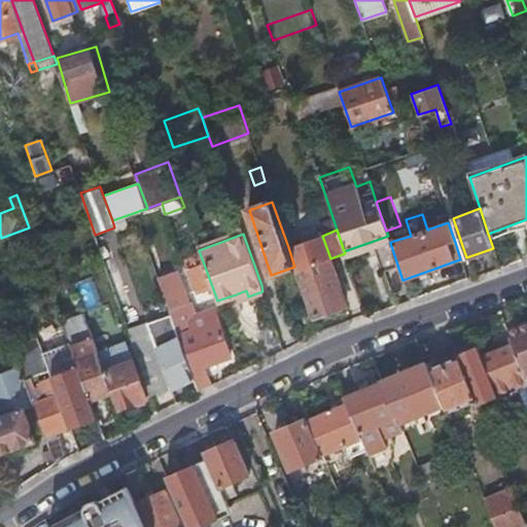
[(294,267),(313,319),(347,307),(330,258),(322,236),(288,247),(294,267)]
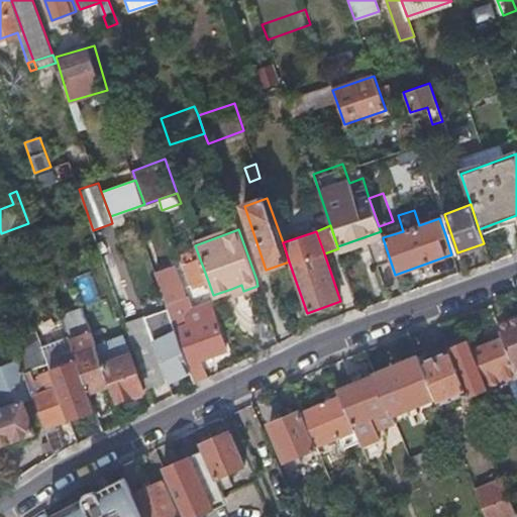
[(381,231),(337,246),(338,248),(340,253),(383,238),(383,237),(381,231)]
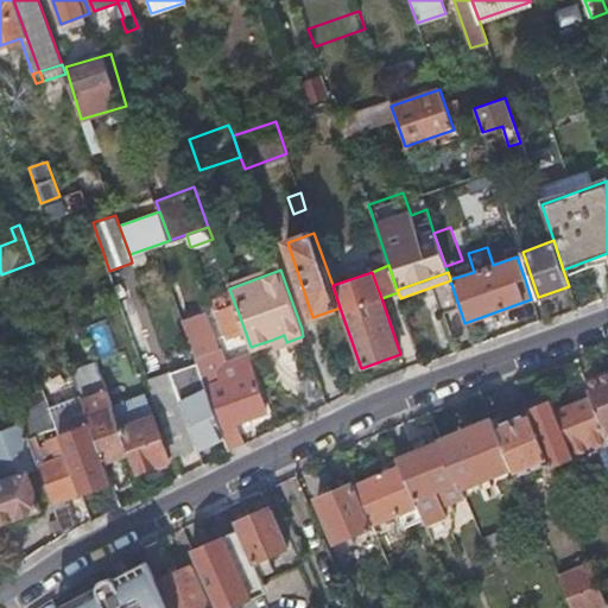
[(121,277),(113,279),(137,347),(145,343),(121,277)]
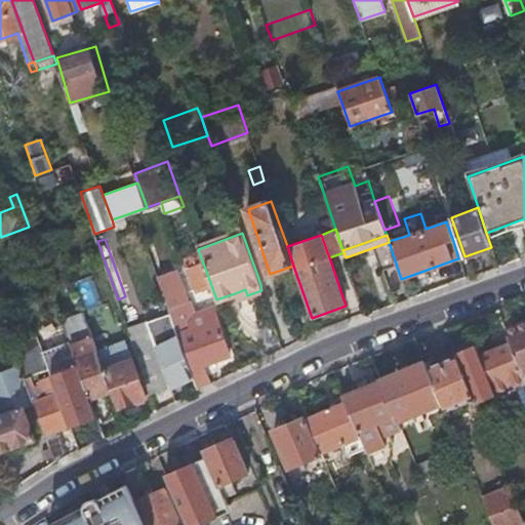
[(211,285),(202,260),(186,266),(194,286),(200,285),(201,289),(211,285)]
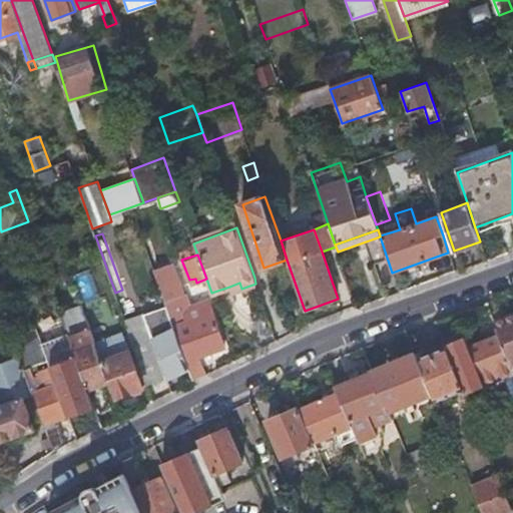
[(193,381),(206,375),(198,355),(225,346),(209,300),(189,308),(179,278),(159,285),(167,307),(186,359),(188,367),(193,381)]
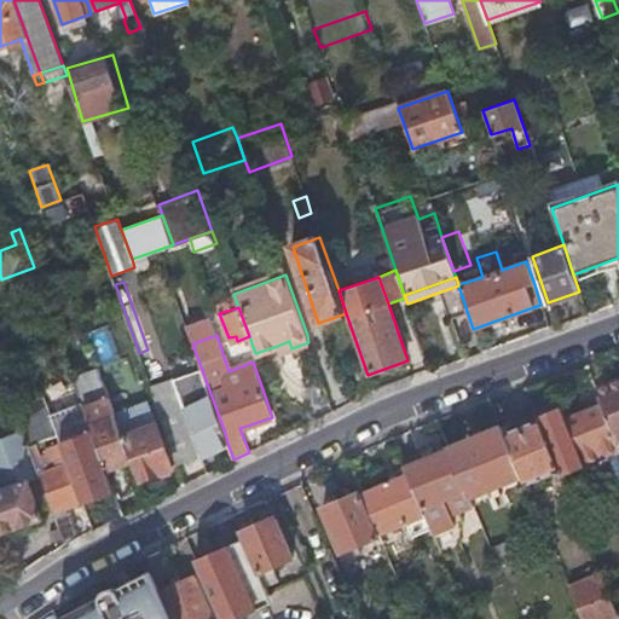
[(279,352),(291,348),(289,341),(277,346),(279,352)]
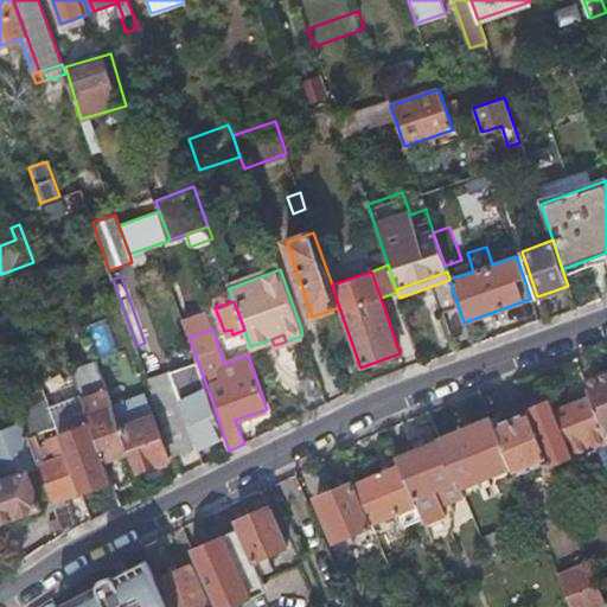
[(198,447),(223,434),(221,425),(198,363),(171,372),(198,447)]
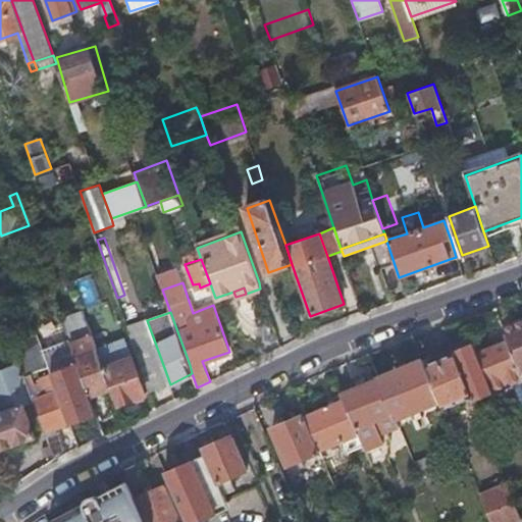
[(70,340),(92,332),(85,313),(63,321),(70,340)]
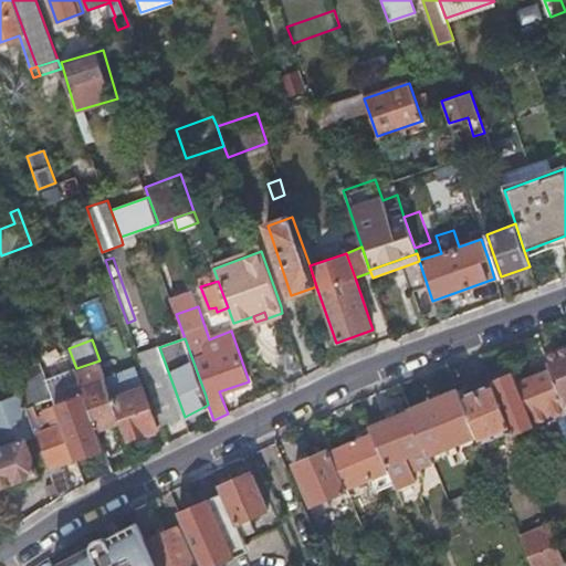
[(565,346),(545,356),(551,368),(565,407),(565,346)]
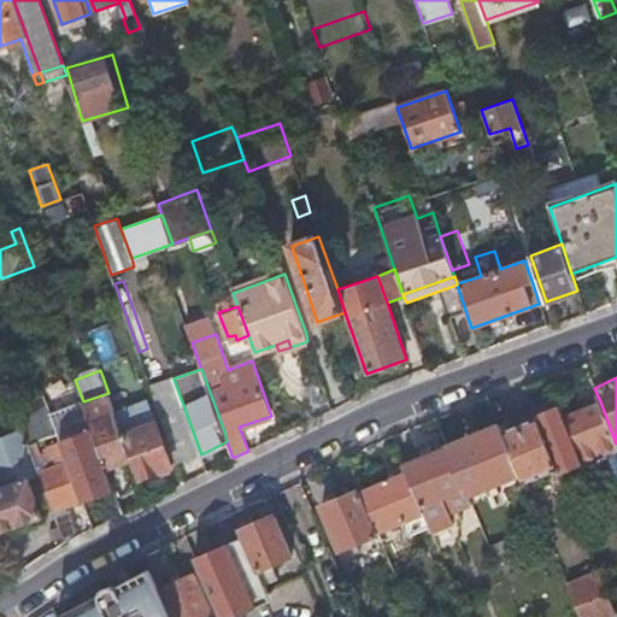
[(177,463),(201,454),(174,378),(151,387),(177,463)]
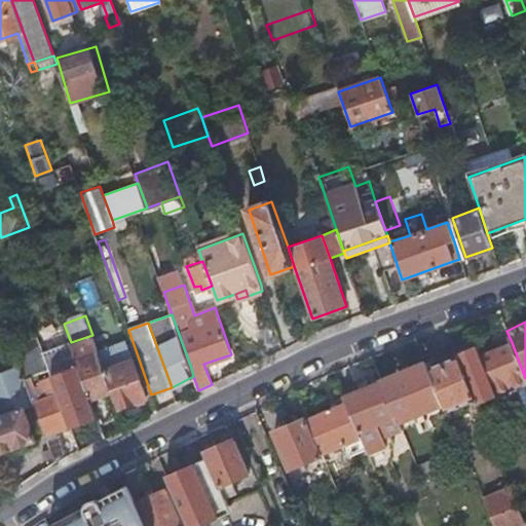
[(37,334),(12,343),(19,362),(25,378),(32,375),(49,368),(51,374),(71,425),(98,415),(71,343),(44,352),(37,334)]
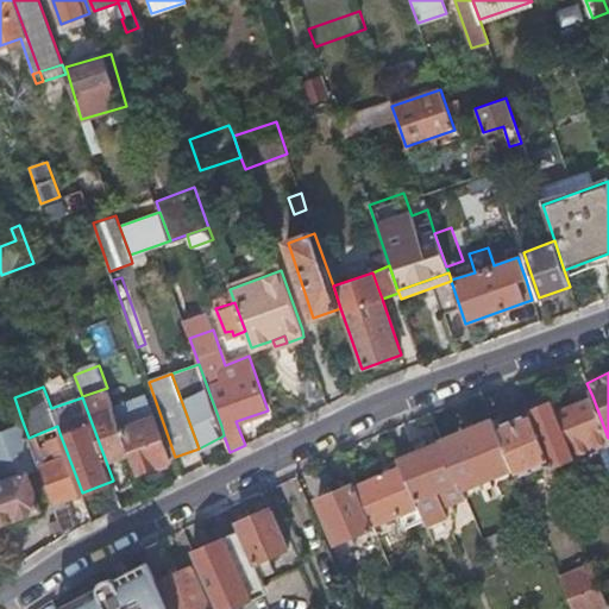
[(107,388),(82,396),(82,397),(113,481),(117,490),(132,484),(123,453),(130,451),(114,407),(107,388)]
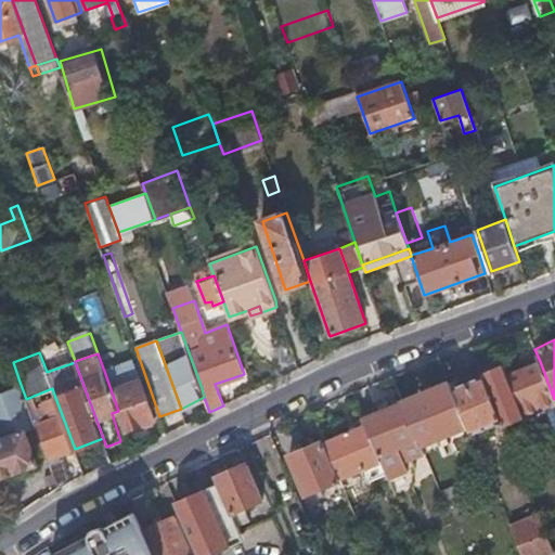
[(133,360),(104,371),(118,411),(125,428),(154,418),(133,360)]
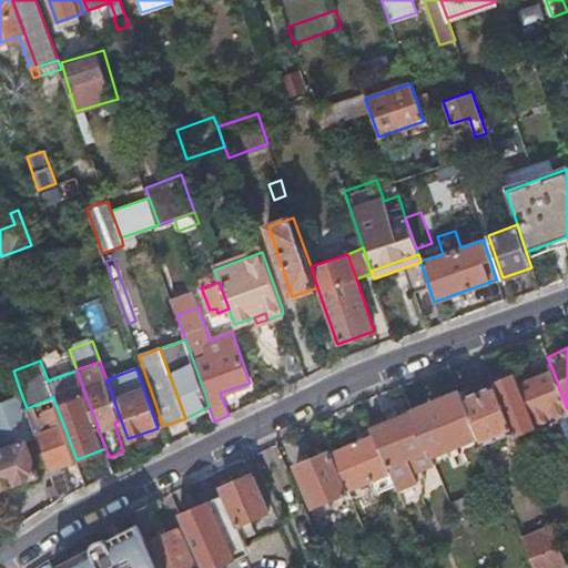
[(567,408),(553,369),(526,381),(540,417),(548,414),(558,439),(567,435),(567,408)]
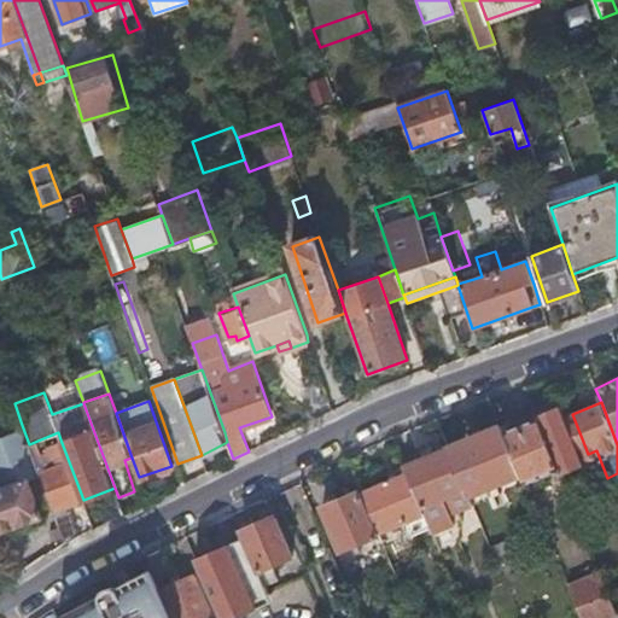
[(581,456),(588,454),(572,414),(565,417),(563,408),(538,418),(560,471),(561,474),(584,465),(581,456)]
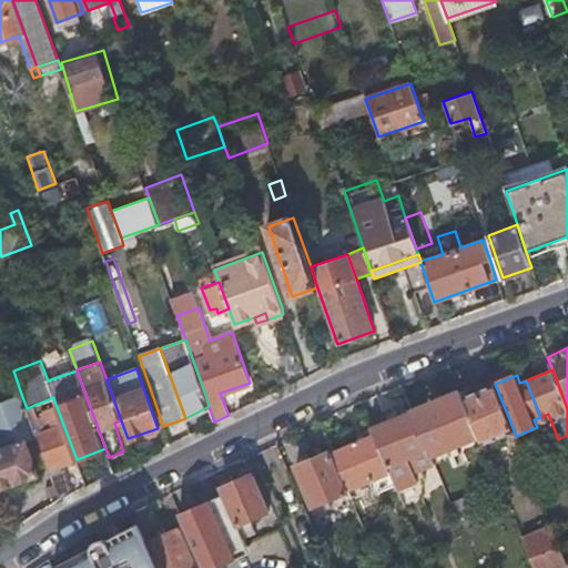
[(515,433),(495,384),(464,396),(480,437),(484,445),(515,433)]
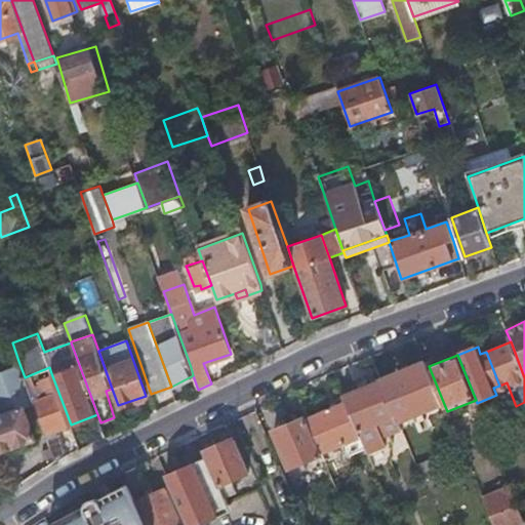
[(25,377),(18,361),(1,367),(17,410),(0,415),(0,450),(45,434),(34,404),(32,396),(30,391),(25,377)]
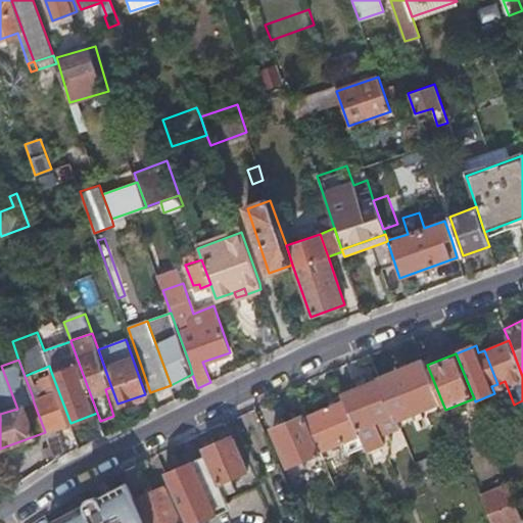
[(442,402),(427,365),(425,361),(381,377),(381,378),(396,415),(398,419),(442,402)]
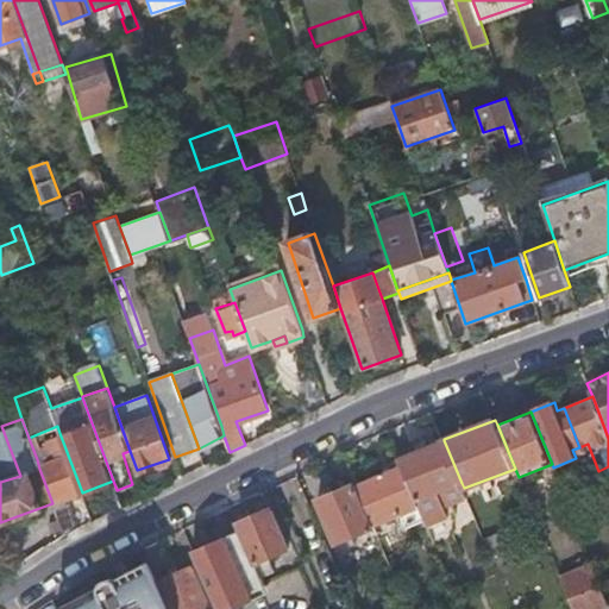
[(82,493),(60,433),(46,438),(52,452),(55,458),(46,462),(44,457),(37,459),(39,469),(52,503),(63,534),(79,527),(68,498),(82,493)]
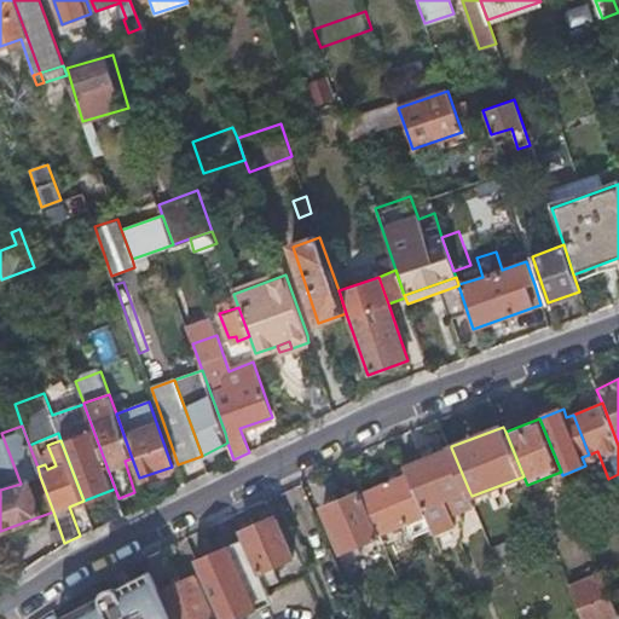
[(29,445),(35,461),(42,458),(38,441),(29,445)]
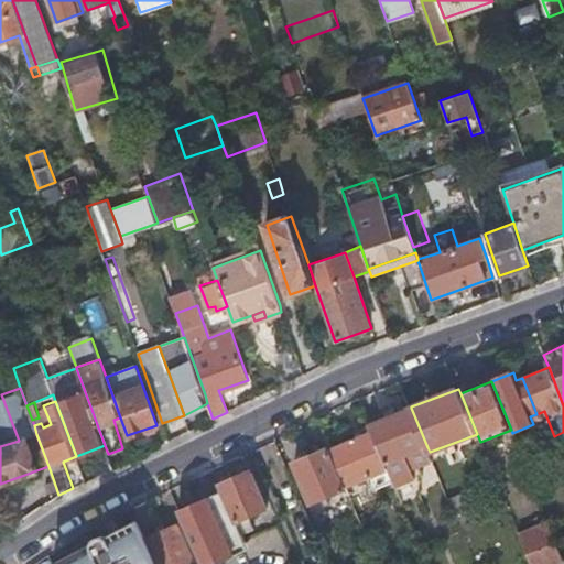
[(411,408),(369,425),(372,433),(393,483),(397,489),(416,480),(412,469),(419,466),(414,454),(427,447),(411,408)]
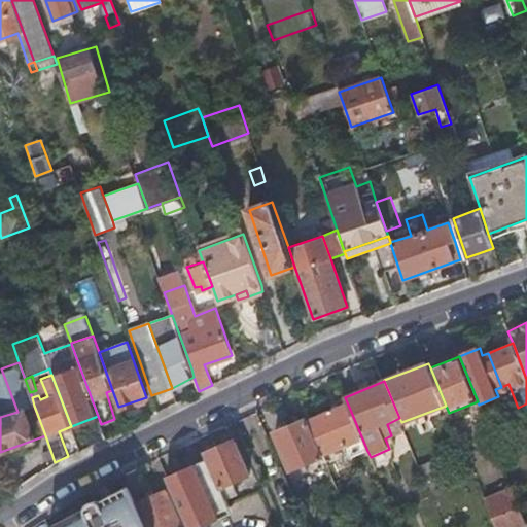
[(352,458),(367,451),(348,405),(334,410),(332,409),(308,419),(324,457),(348,447),(352,458)]
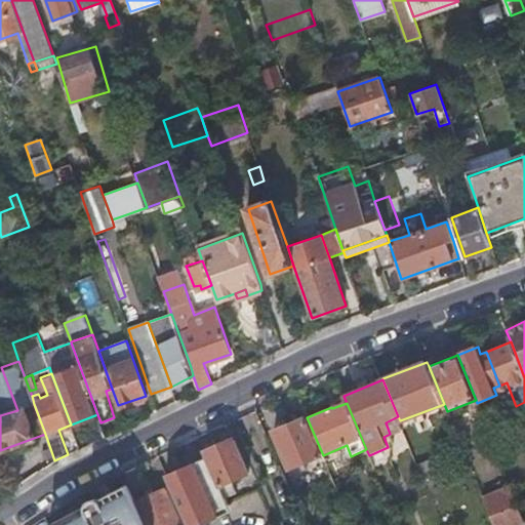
[(400,420),(398,416),(386,422),(390,434),(403,428),(400,420)]
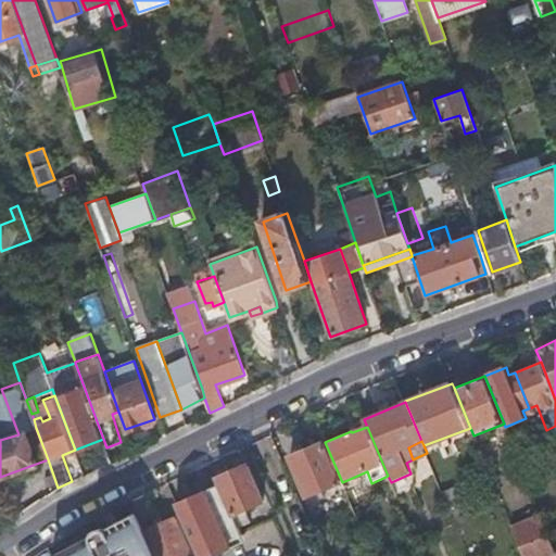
[(342,482),(325,442),(291,457),(307,496),(342,482)]
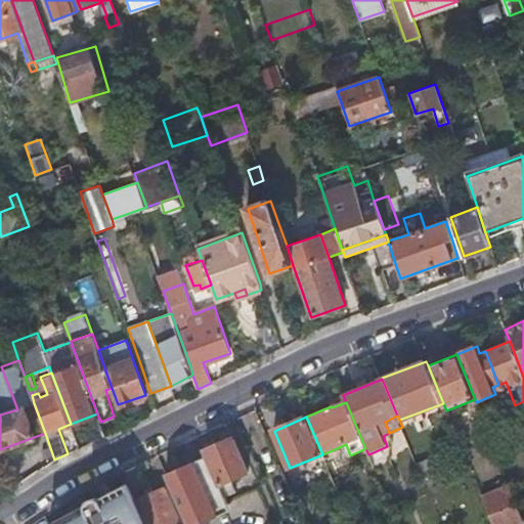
[(493,423),(486,426),(497,453),(505,450),(493,423)]
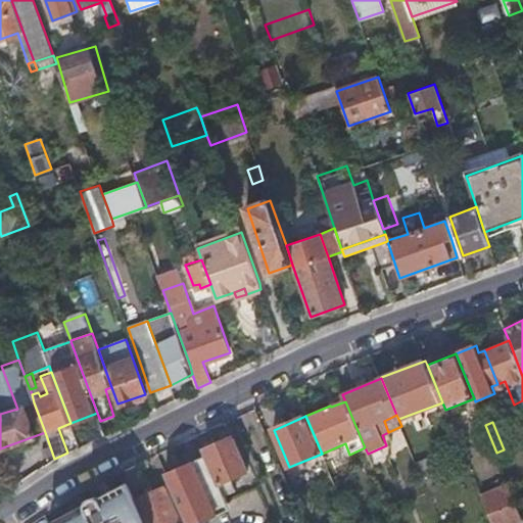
[(248,472),(233,437),(205,449),(226,495),(237,491),(232,479),(248,472)]
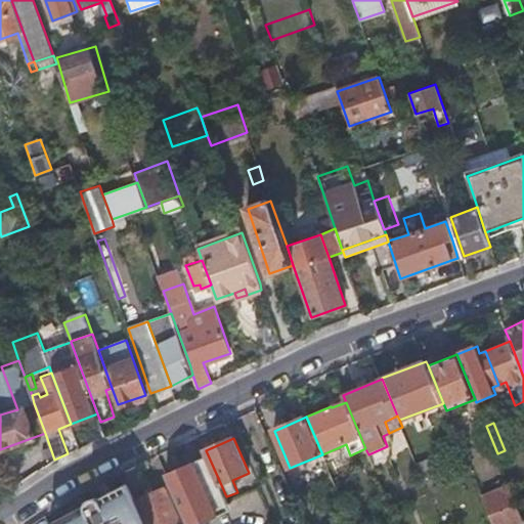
[(206,456),(166,475),(187,523),(202,523),(229,512),(206,456)]
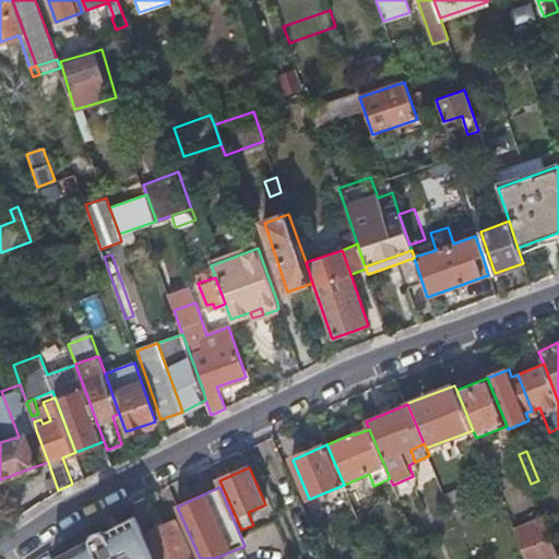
[(458,489),(445,495),(453,512),(465,508),(458,489)]
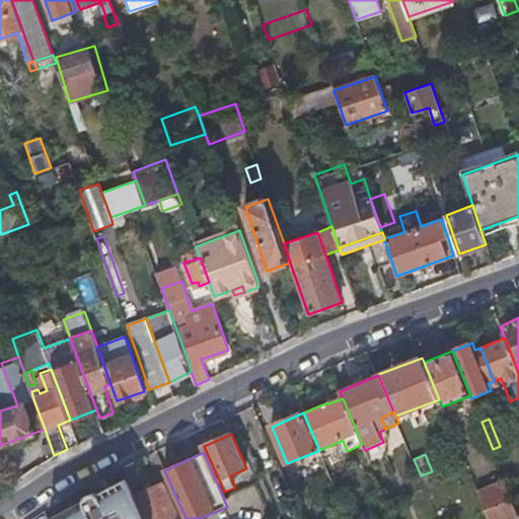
[(127,478),(144,518),(179,518),(164,484),(148,491),(136,461),(122,468),(127,478)]
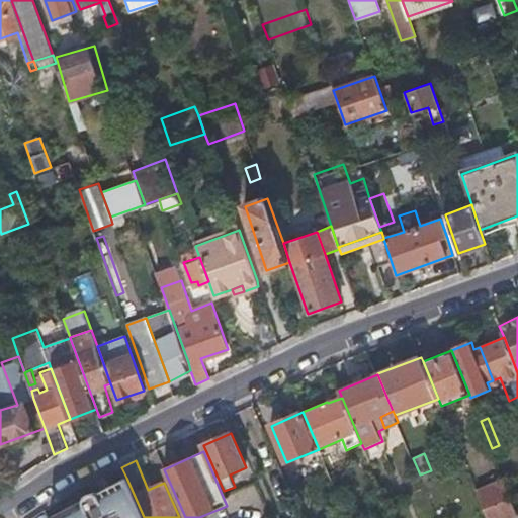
[(49,517),(144,517),(126,478),(97,493),(96,493),(96,492),(95,492),(94,492),(93,492),(93,493),(92,493),(91,493),(90,494),(89,494),(89,495),(89,496),(88,496),(88,497),(88,498),(50,517),(49,517)]
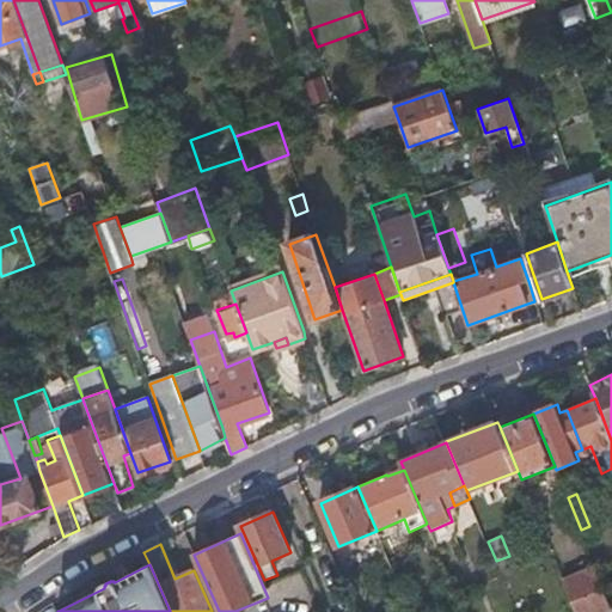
[(571,601),(605,588),(595,565),(562,579),(571,601)]
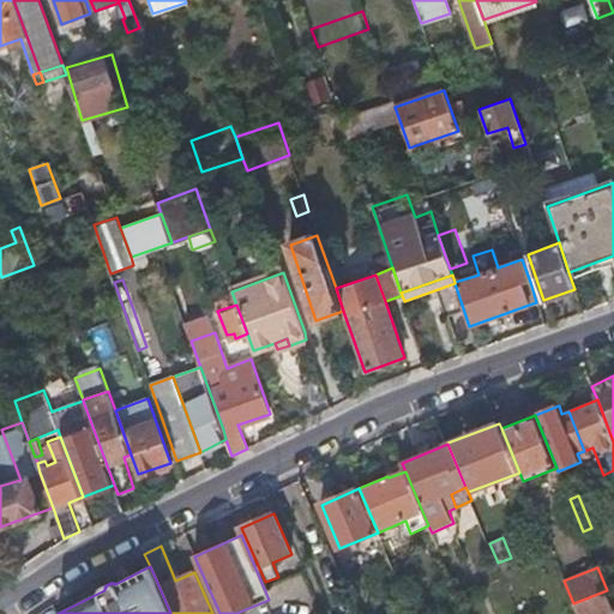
[(577,613),(608,613),(613,612),(613,607),(607,590),(573,603),(577,613)]
